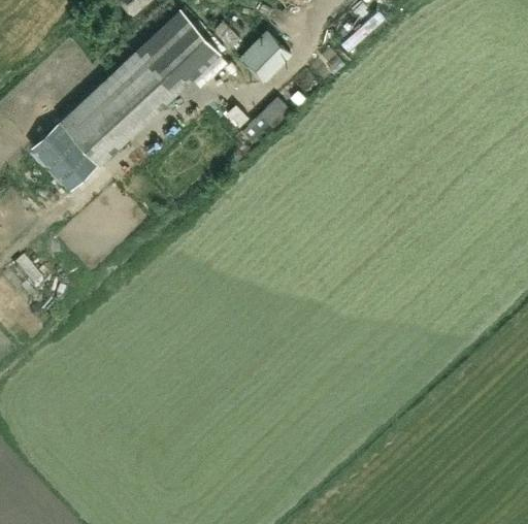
[(119,0),(132,17),(152,0),(119,0)]
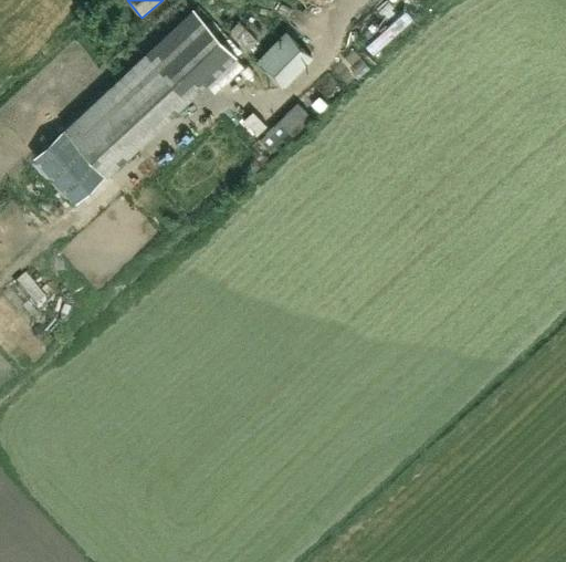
[(383,0),(380,6),(404,14),(408,3),(397,0),(383,0)]
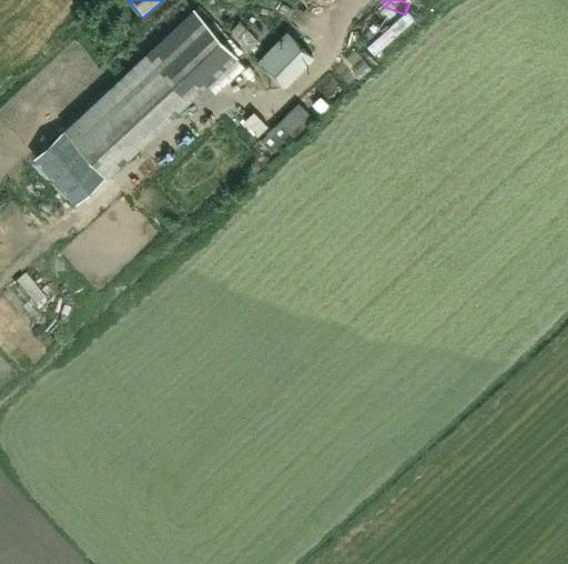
[(109,179),(237,59),(193,11),(63,132),(109,179)]
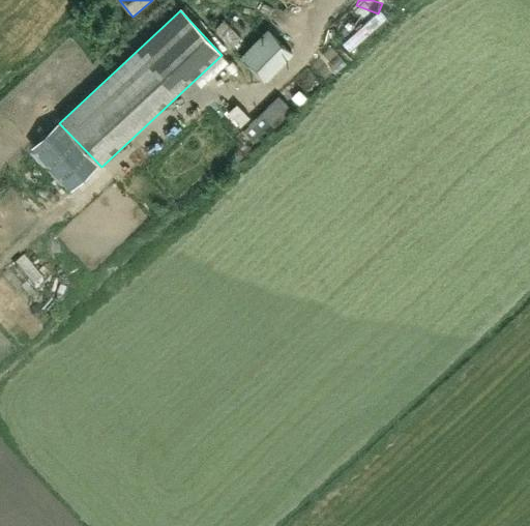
[(233,12),(219,21),(233,44),(246,35),(233,12)]
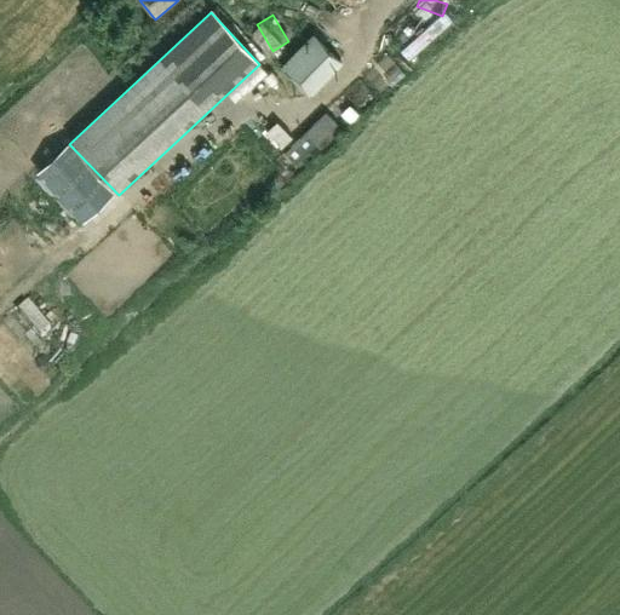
[(343,67),(313,38),(280,73),(310,102),(343,67)]
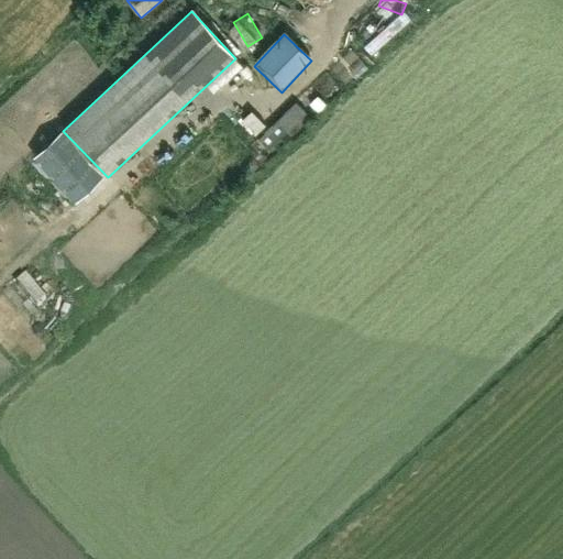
[(222,148),(241,138),(236,128),(217,139),(222,148)]
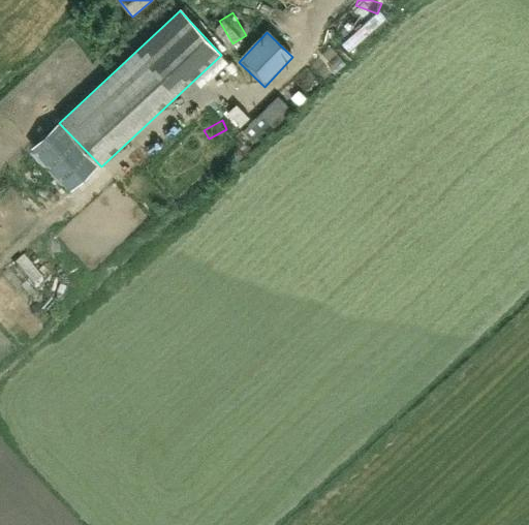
[(96,167),(57,125),(31,150),(70,192),(96,167)]
